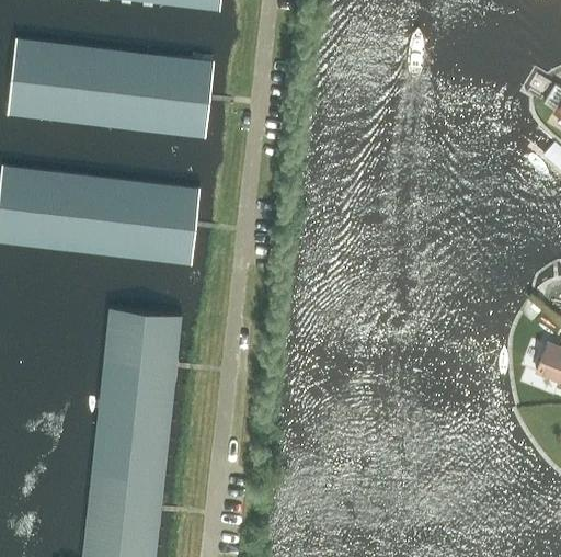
[(118,0),(220,11),(221,0),(118,0)]
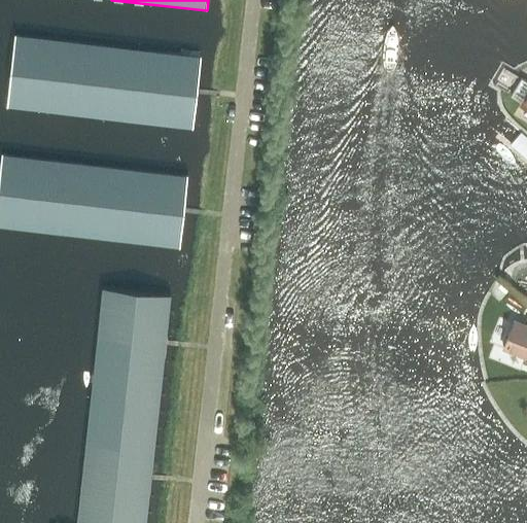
[(16,38),(8,108),(194,130),(198,98),(198,94),(202,60),(16,38)]
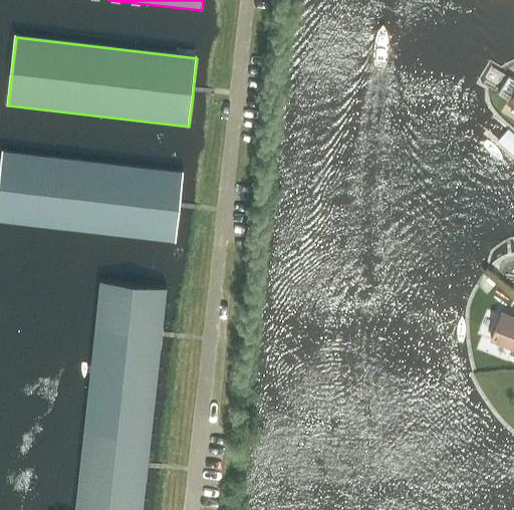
[(513,85),(507,82),(497,99),(513,108),(513,85)]
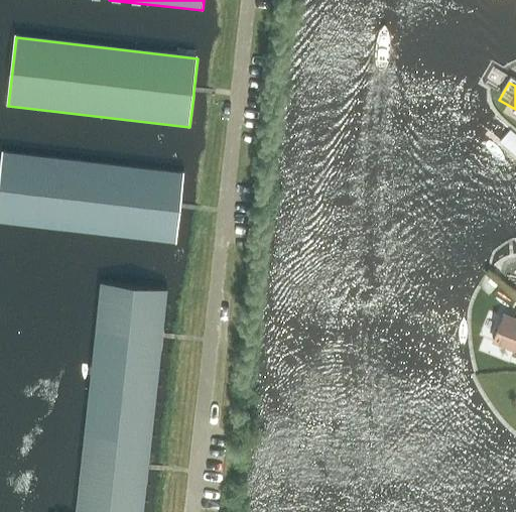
[(3,154),(0,178),(0,224),(176,244),(180,212),(180,208),(184,175),(3,154)]
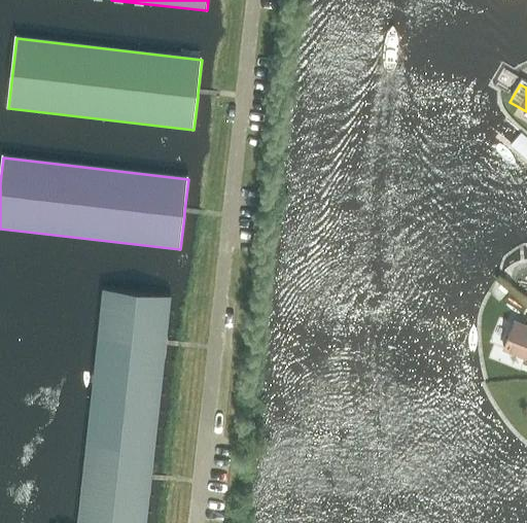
[(146,522),(150,490),(151,476),(165,355),(166,342),(171,298),(104,290),(77,522),(146,522)]
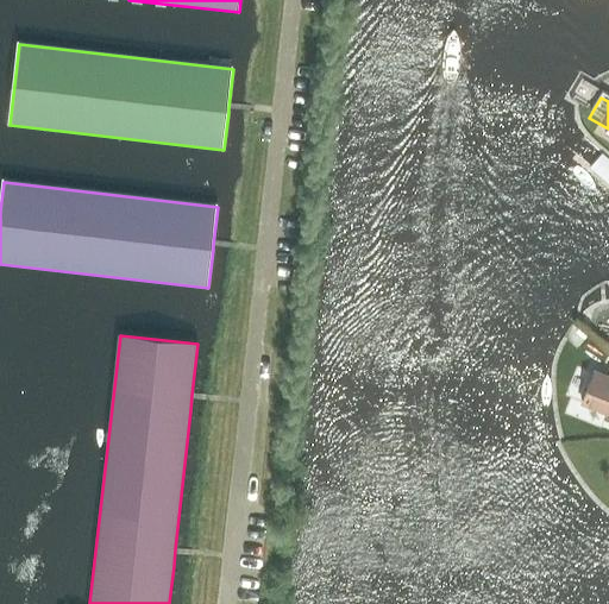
[(608,420),(608,383),(596,378),(583,410),(608,420)]
